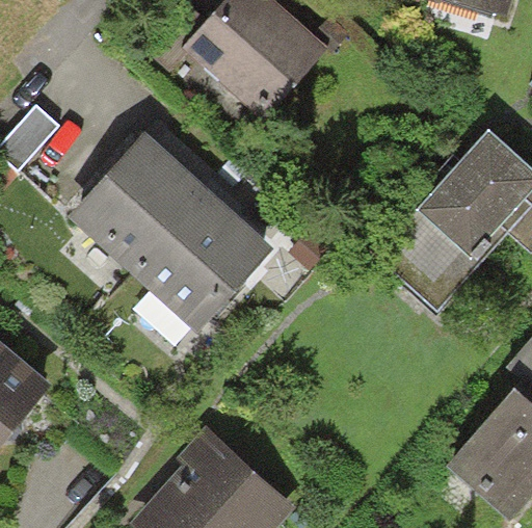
[(223,0),(206,20),(182,46),(186,50),(266,117),(328,48),(274,0),(223,0)]
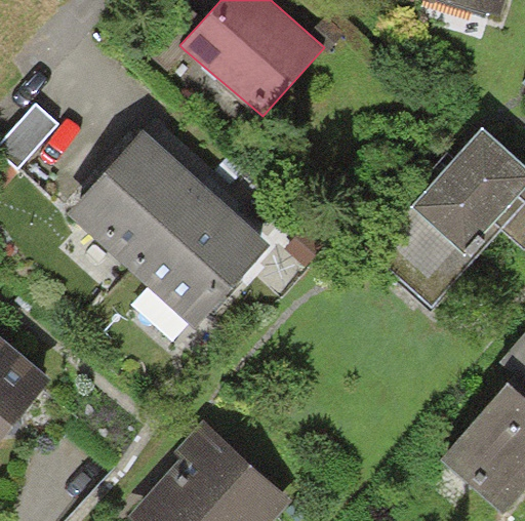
[(435,0),(496,19),(502,0),(435,0)]
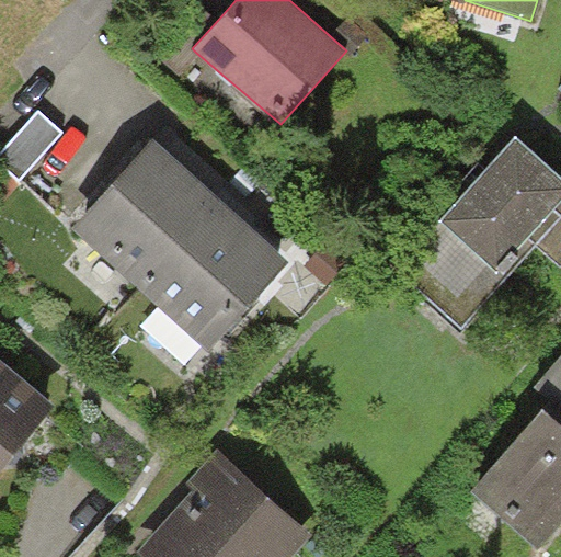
[(157,52),(179,71),(196,53),(192,48),(217,21),(199,4),(157,52)]
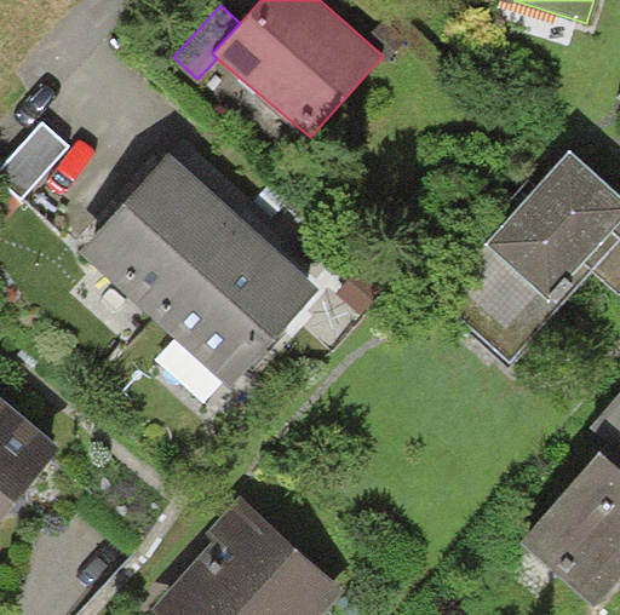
[(42,120),(0,166),(0,177),(22,197),(69,143),(42,120)]
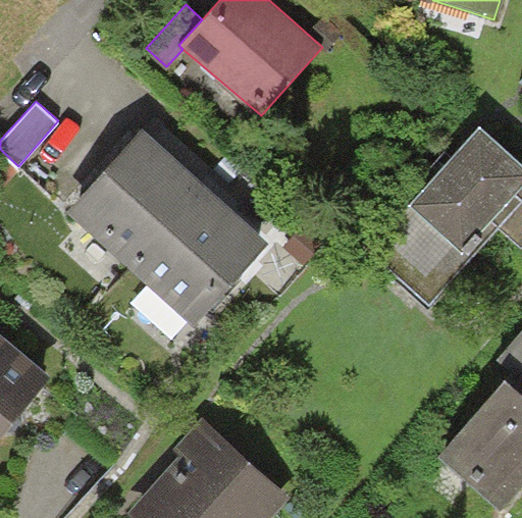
[(521,163),(480,126),(410,206),(468,258),(499,223),(521,244),(521,163)]
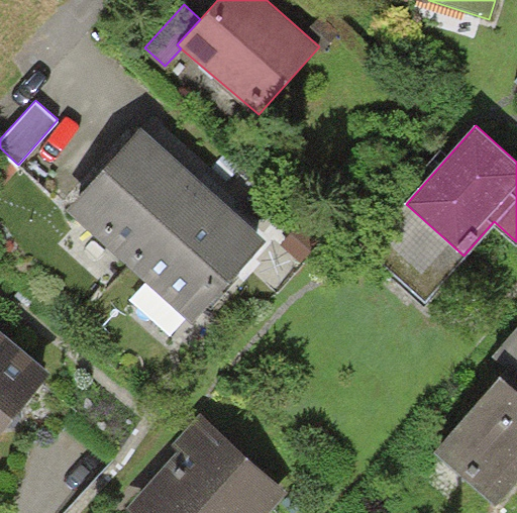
[(130,269),(205,186),(141,130),(66,211),(130,269)]
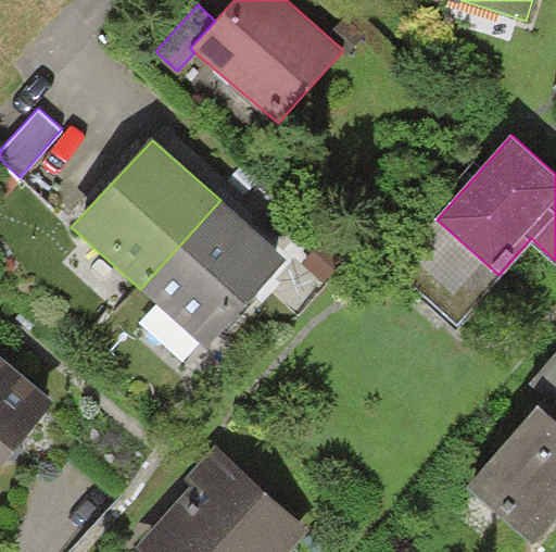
[(140,289),(205,349),(287,260),(220,200),(140,289)]
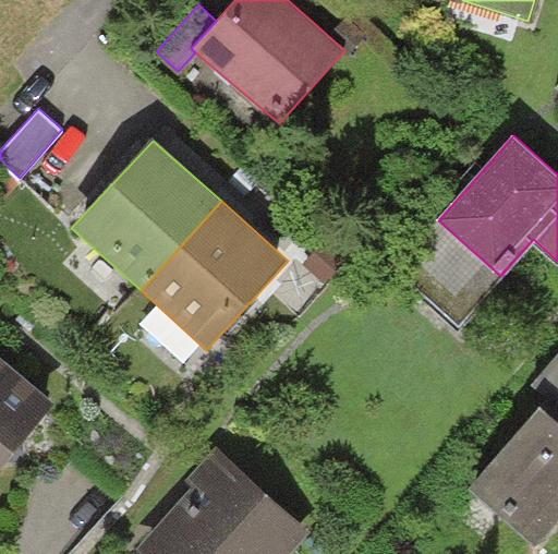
[(540,409),(557,424),(557,352),(522,394),(540,409)]
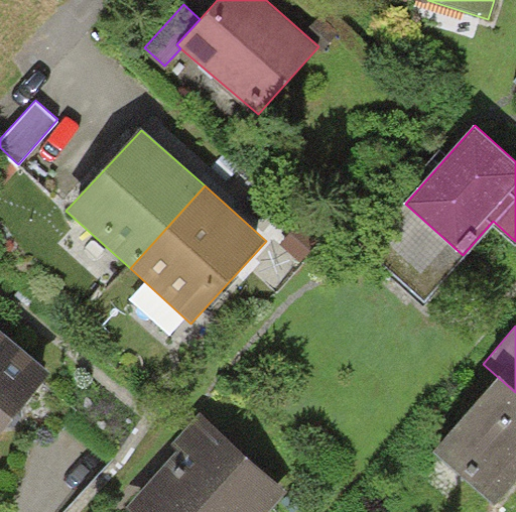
[(0,429),(47,373),(0,333),(0,429)]
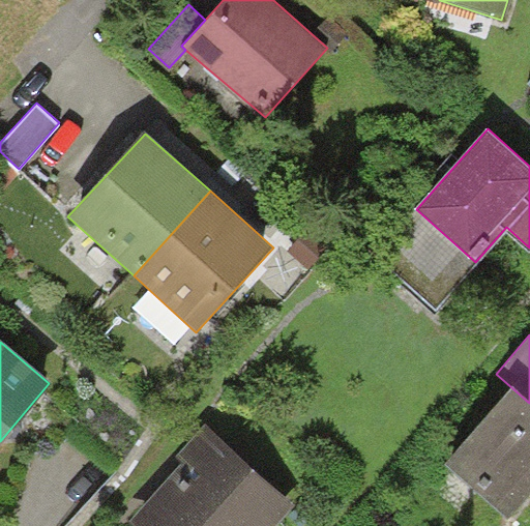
[(511,520),(529,497),(529,403),(512,388),(447,465),(511,520)]
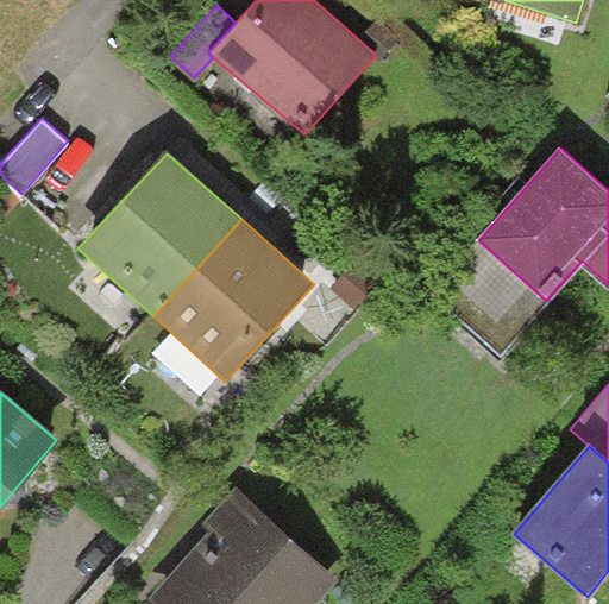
[(313,603),(336,579),(232,490),(138,599),(143,603),(313,603)]
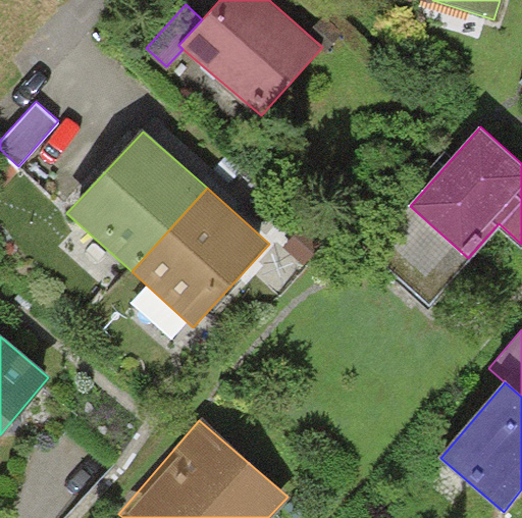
All buildings are outlined.
